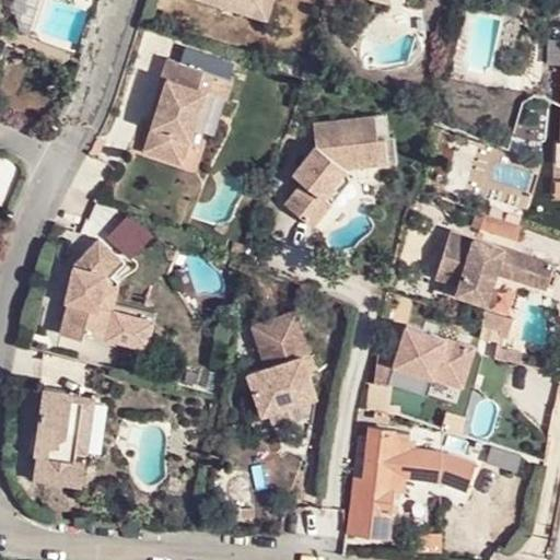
[(271,0),(229,0),(229,3),(267,15),(271,0)]
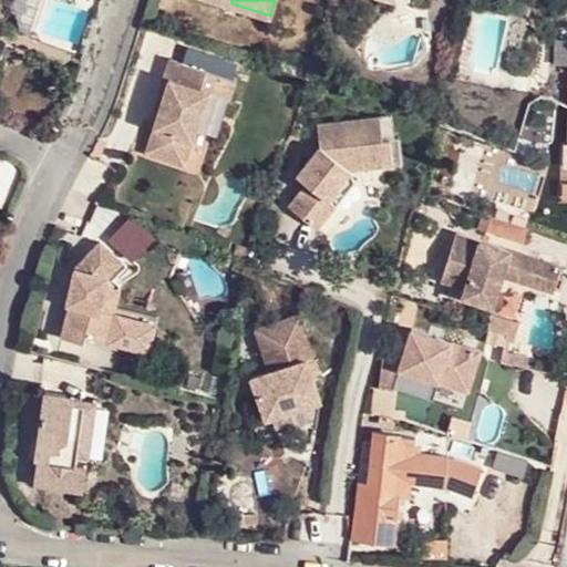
[(218,86),(225,65),(176,51),(171,72),(178,75),(156,146),(194,157),(214,85),(218,86)]
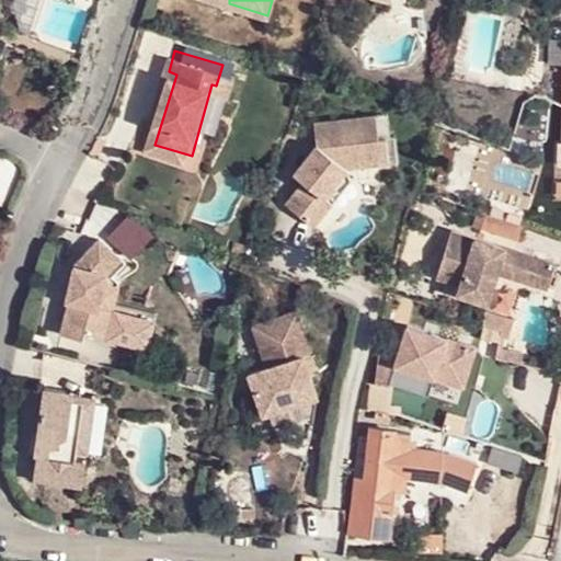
[(240,70),(222,65),(216,86),(235,92),(240,70)]
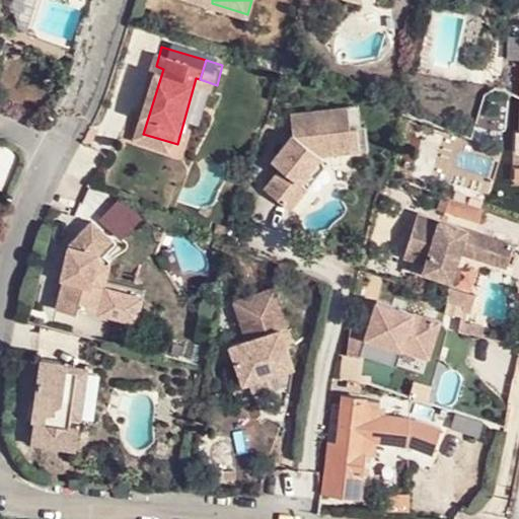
[(293,138),(278,158),(290,167),(285,173),(268,197),(292,213),(307,193),(308,193),(301,187),(323,156),(359,152),(357,129),(350,129),(347,106),(290,114),(293,138)]
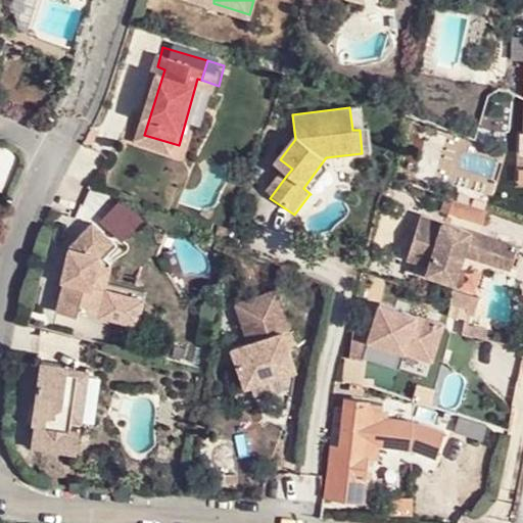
[(303,188),(311,194),(312,195),(328,174),(326,157),(303,188)]
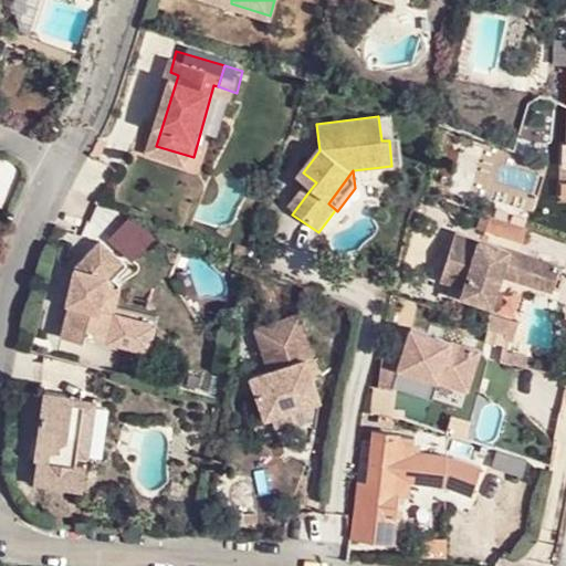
[(316,182),(303,173),(297,180),(311,189),(316,182)]
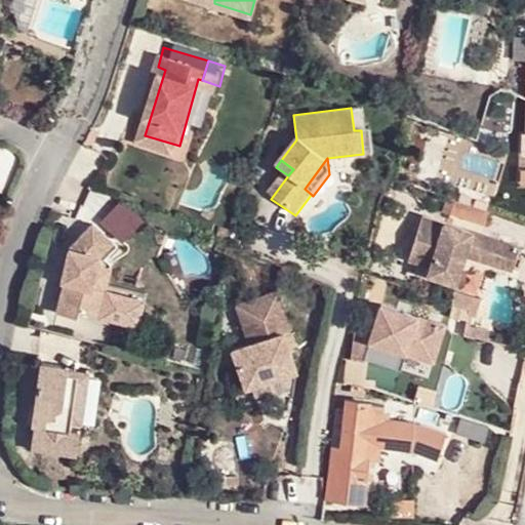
[(488,210),(457,199),(451,214),(483,225),(488,210)]
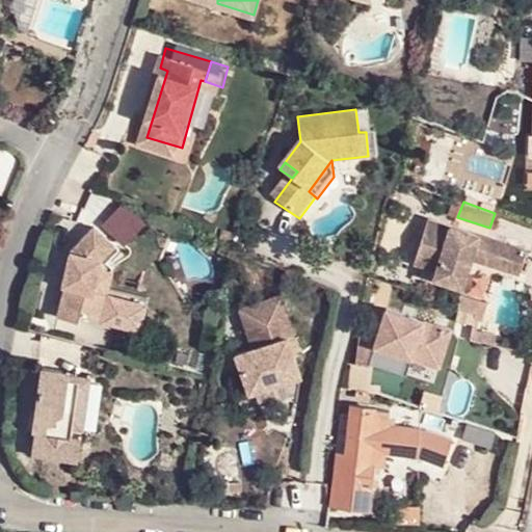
[(102,222),(126,244),(142,225),(118,204),(102,222)]
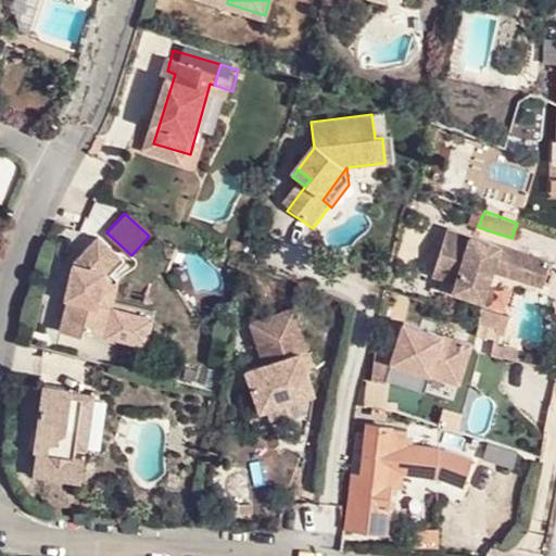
[(68,292),(72,293),(81,295),(78,305),(68,303),(61,328),(87,335),(89,329),(109,332),(117,303),(111,301),(116,279),(109,276),(110,269),(113,263),(123,250),(100,230),(77,258),(68,292)]
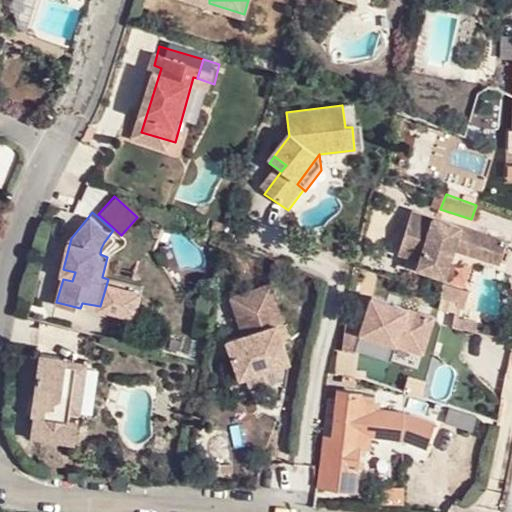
[(508,239),(414,212),(402,255),(423,261),(421,267),(448,276),(457,248),(484,257),(487,247),(504,252),(508,239)]
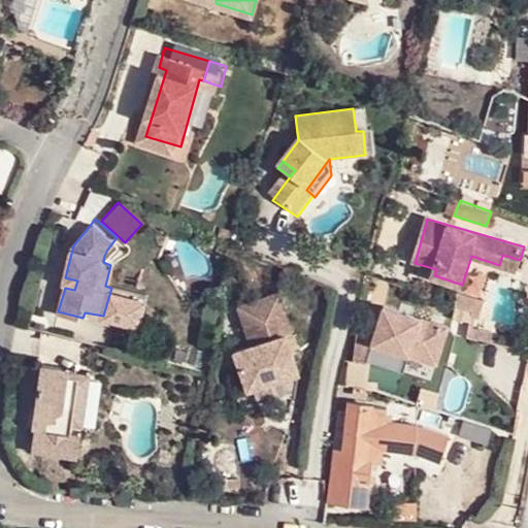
[(520,260),(502,255),(499,265),(518,270),(520,260)]
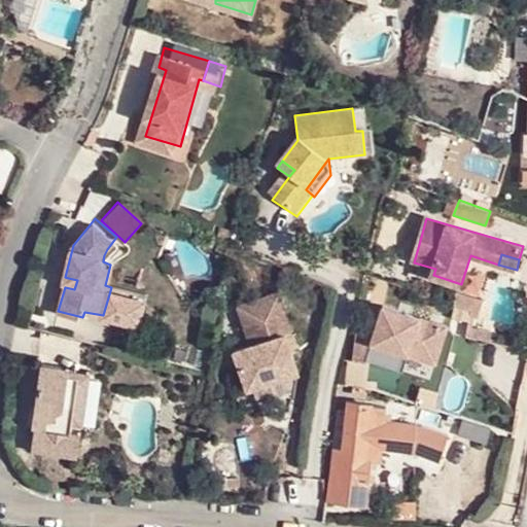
[(77,280),(68,278),(65,287),(74,289),(77,280)]
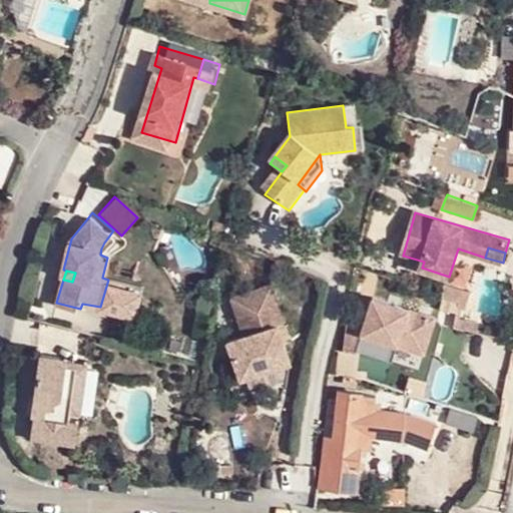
[(108,280),(100,307),(109,309),(116,282),(108,280)]
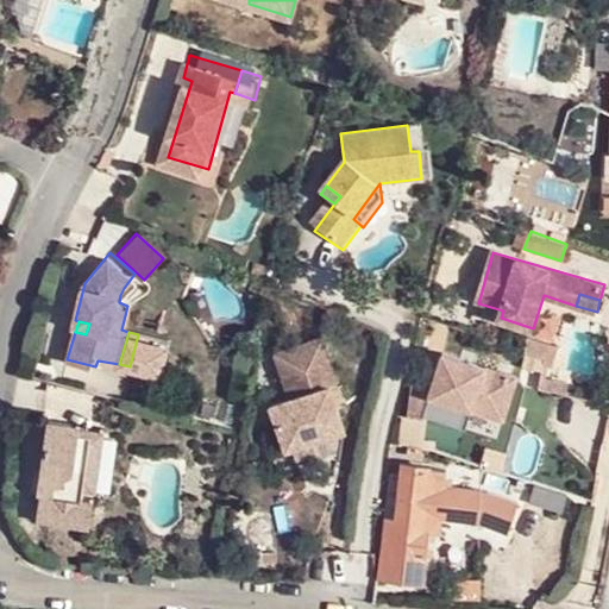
[(283,397),(267,402),(282,450),(346,428),(336,402),(328,384),(338,381),(324,337),(270,353),(283,397)]
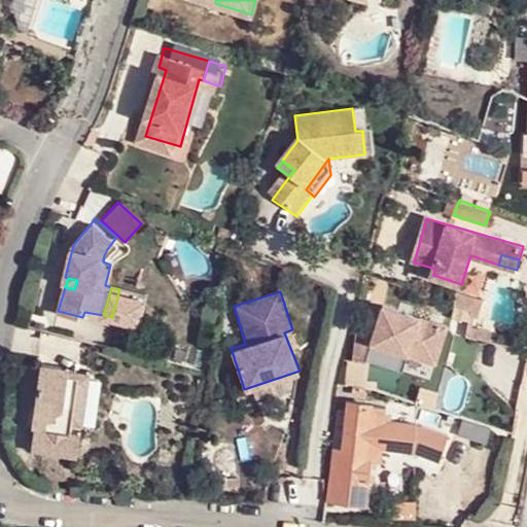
[(478,302),(459,299),(454,329),(473,330),(478,302)]
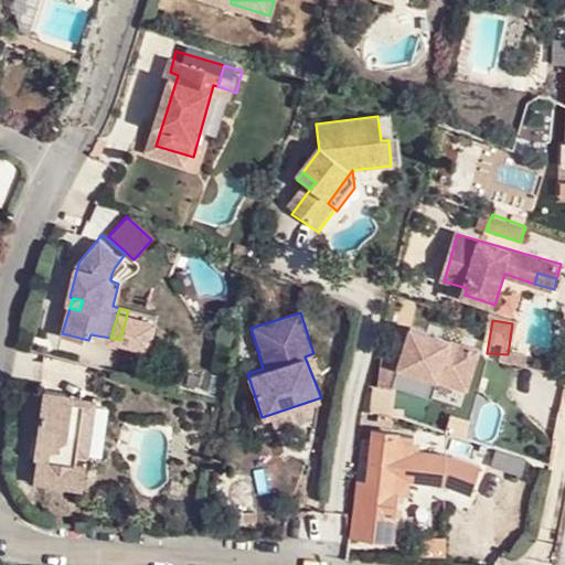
[(313,353),(305,356),(311,373),(322,372),(313,353)]
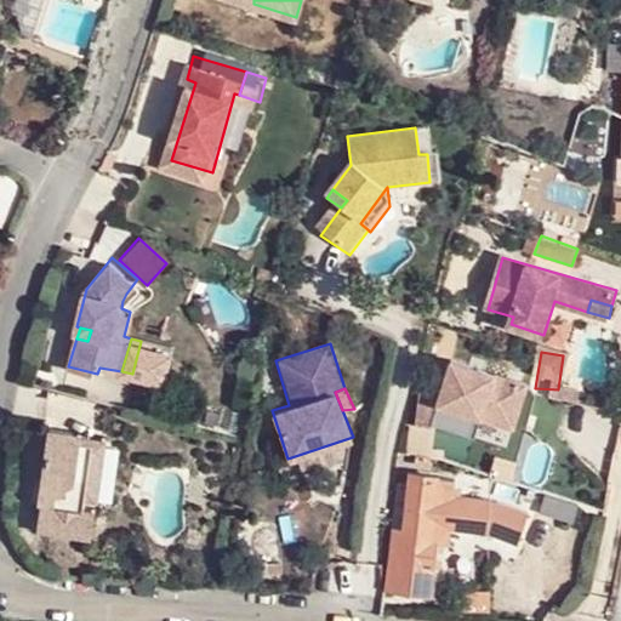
[(420,389),(415,425),(433,428),(438,428),(445,393),(420,389)]
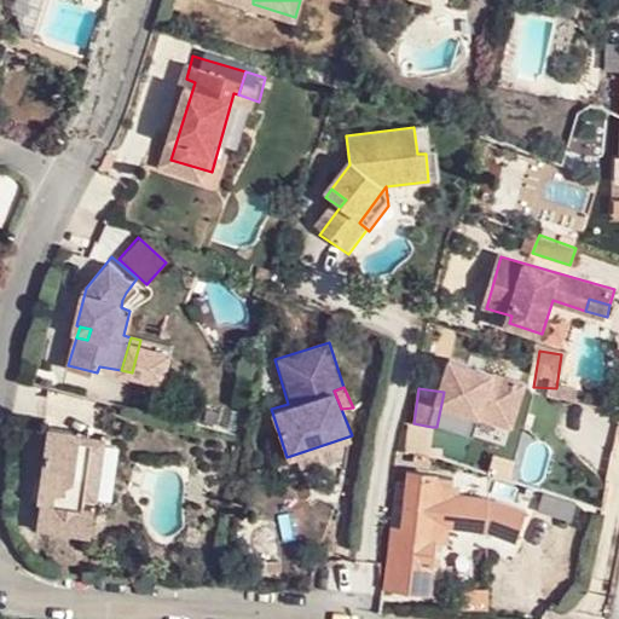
[(84,491),(93,438),(69,433),(70,427),(48,424),(38,482),(52,485),(48,499),(41,499),(35,526),(76,532),(81,507),(84,491)]
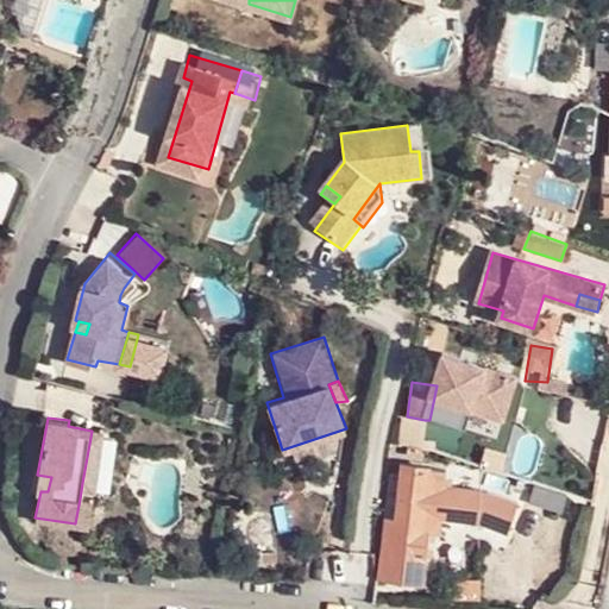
[(433,427),(425,425),(421,451),(429,452),(433,427)]
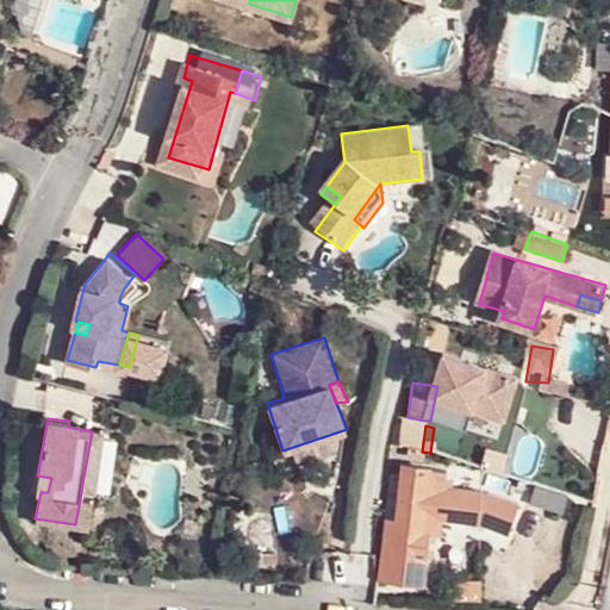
[(113,436),(92,431),(82,484),(105,489),(113,436)]
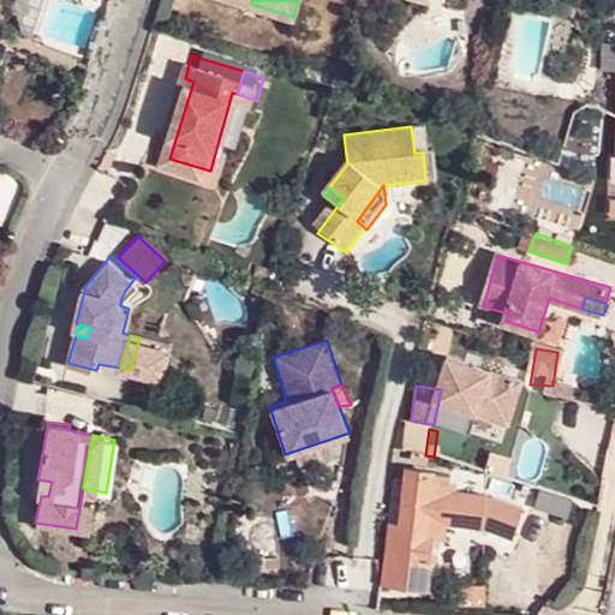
[(410,463),(408,470),(428,472),(429,465),(410,463)]
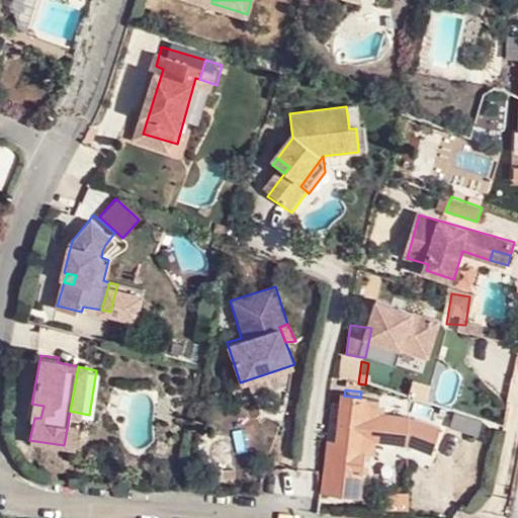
[(326,439),(319,490),(349,493),(360,484),(364,452),(357,452),(364,399),(360,398),(344,396),(341,396),(340,402),(340,403),(335,440),(326,439)]
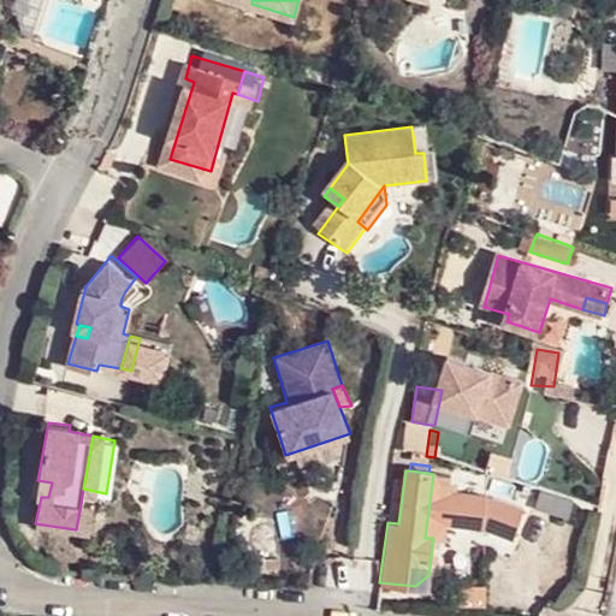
[(448,477),(433,474),(425,538),(433,538),(440,538),(448,477)]
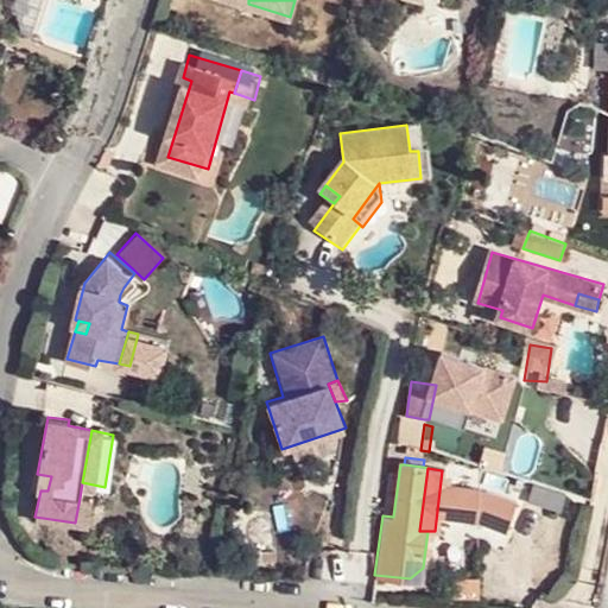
[(399,473),(387,470),(382,515),(393,517),(399,473)]
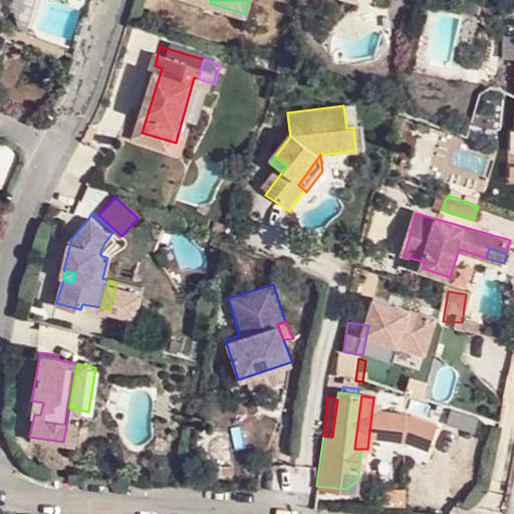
[(76,422),(67,421),(63,442),(72,444),(76,422)]
